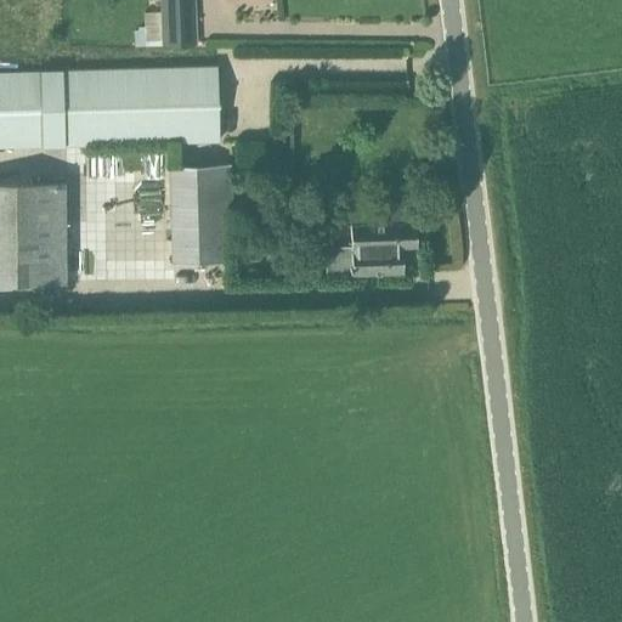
[(194,45),(193,0),(158,0),(160,46),(194,45)]
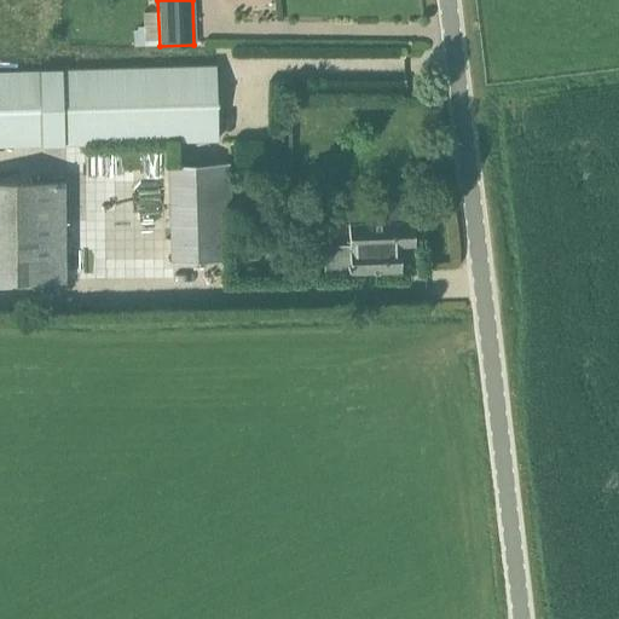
[(152,45),(152,10),(137,11),(137,46),(152,45)]
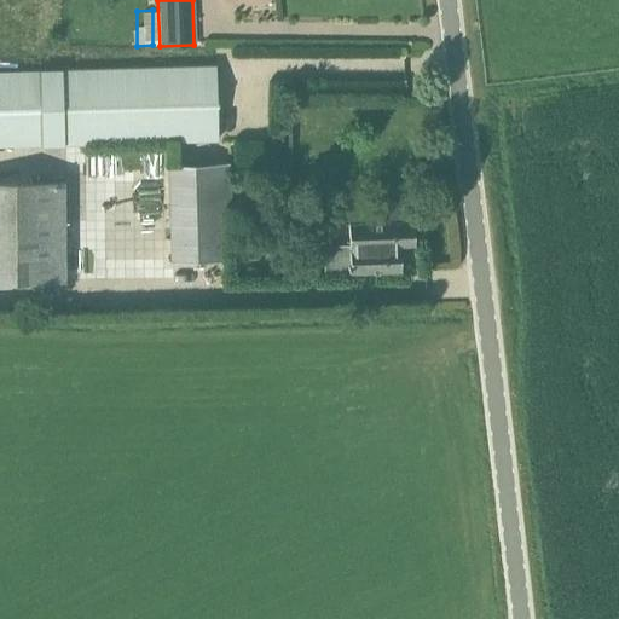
[(218,67),(0,71),(0,146),(219,142),(218,67)]
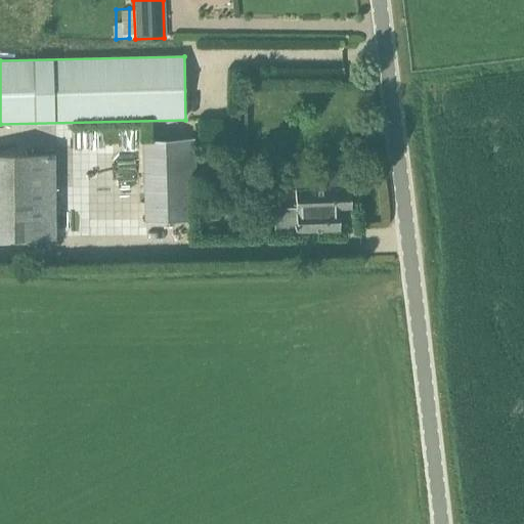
[(141,140),(144,221),(190,219),(189,189),(195,189),(193,138),(141,140)]
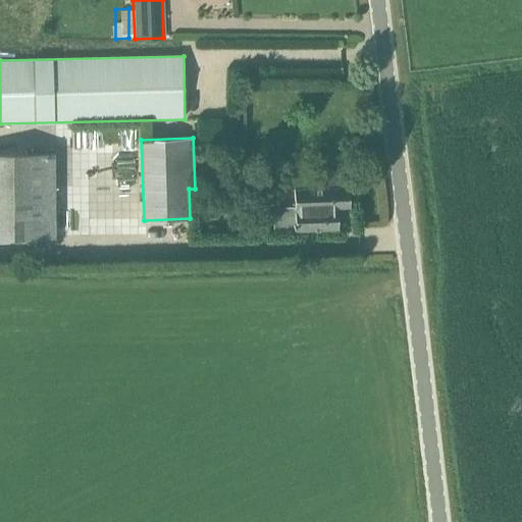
[(0,153),(0,238),(56,238),(55,153),(0,153)]
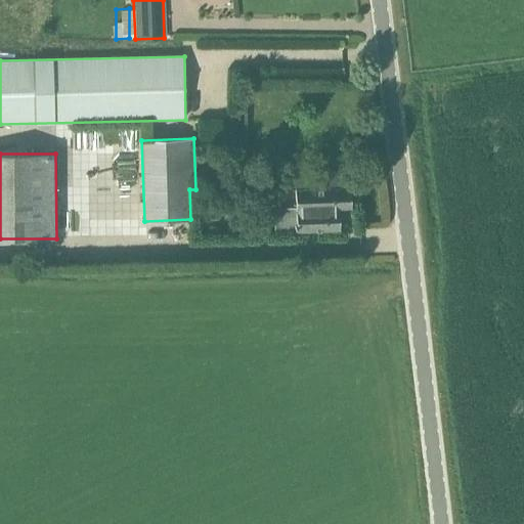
[(346,188),(346,173),(300,174),(300,189),(296,189),(296,206),(280,206),(280,210),(276,210),(276,230),(281,230),(281,233),(297,232),(297,234),(344,233),(344,206),(351,206),(351,188),(346,188)]
